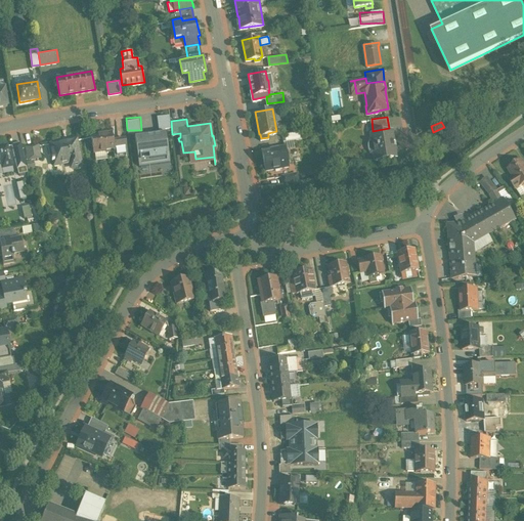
[(373,131),(370,131),(372,138),(370,138),(370,139),(368,140),(367,142),(367,144),(367,145),(367,146),(368,148),(369,150),(370,152),(373,152),(373,153),(374,153),(375,160),(396,156),(391,128),(389,128),(373,131)]
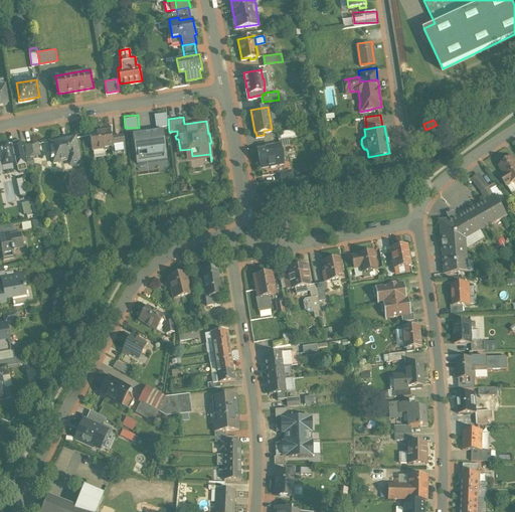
[(110,128),(90,131),(93,149),(105,147),(105,149),(112,148),(113,153),(123,151),(121,136),(112,138),(110,128)]
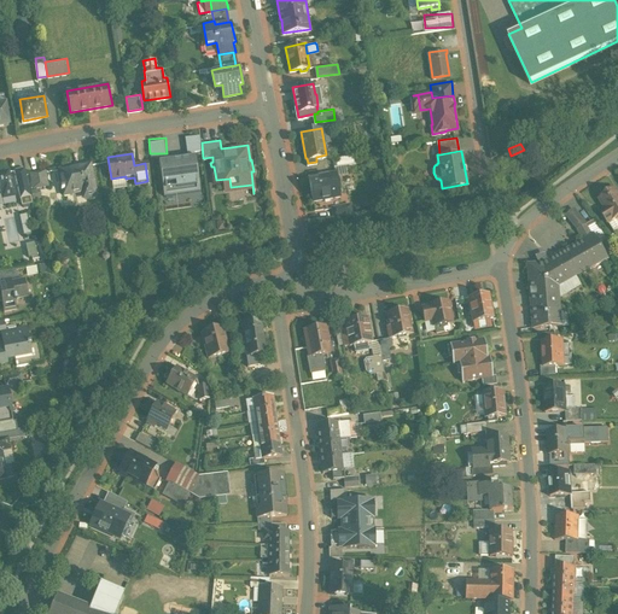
[(194,153),(158,158),(163,194),(199,189),(194,153)]
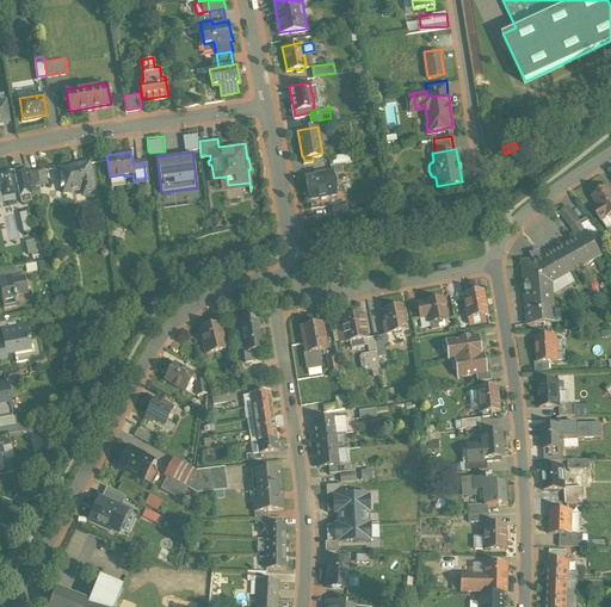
[(74,162),(59,165),(62,184),(60,184),(61,186),(62,186),(63,191),(75,190),(75,189),(82,186),(82,184),(93,181),(92,173),(91,167),(90,161),(75,163),(74,162)]
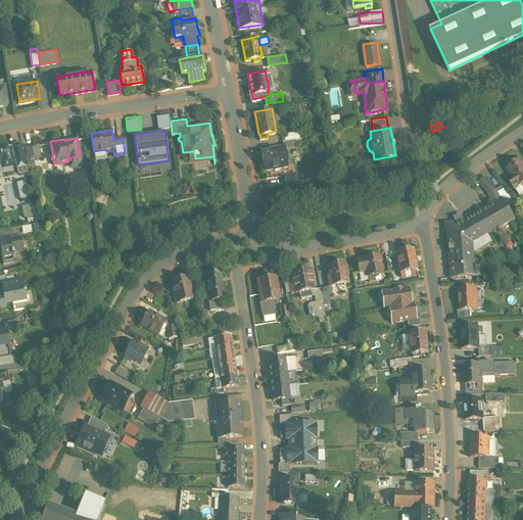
[(20,140),(12,142),(15,157),(25,155),(20,140)]
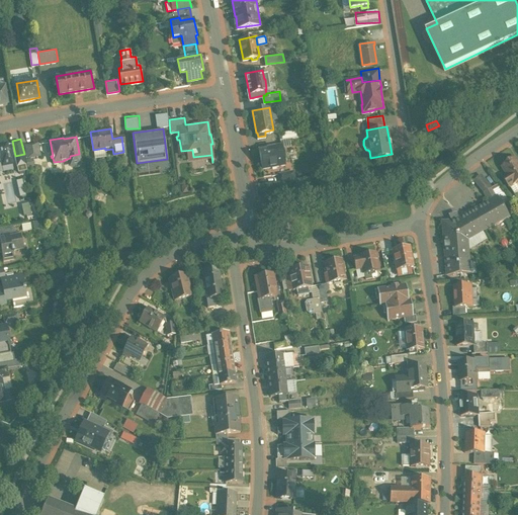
[(7,142),(0,143),(0,160),(2,160),(3,163),(11,162),(10,157),(12,157),(10,148),(8,149),(7,142)]
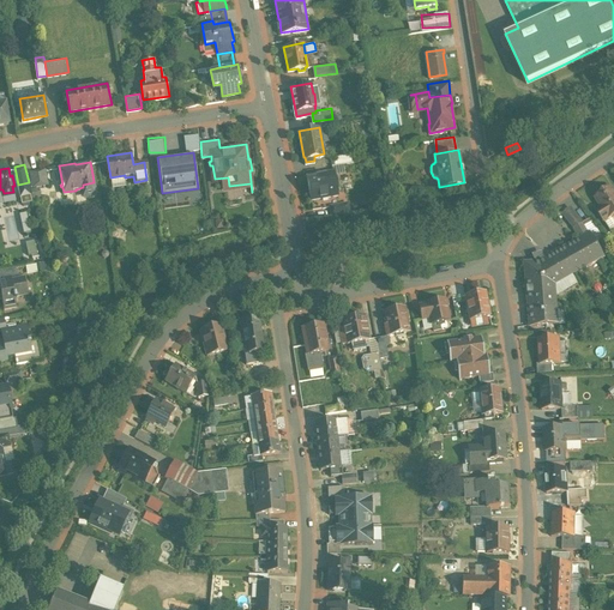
[(44,168),(30,170),(34,185),(47,182),(44,168)]
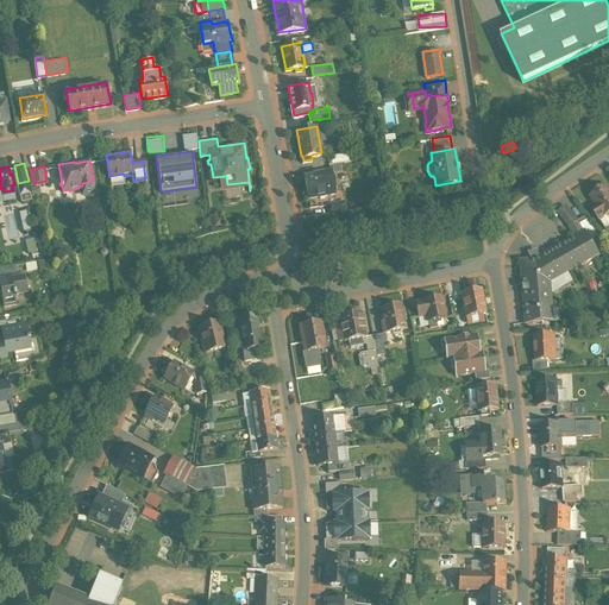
[(331,169),(305,174),(308,196),(334,191),(331,169)]
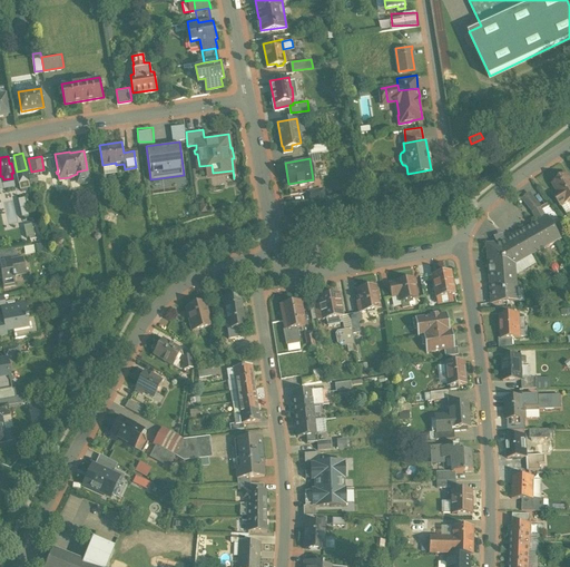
[(569,176),(568,172),(553,181),(559,191),(554,194),(561,204),(566,201),(567,202),(569,199),(569,201),(569,176)]
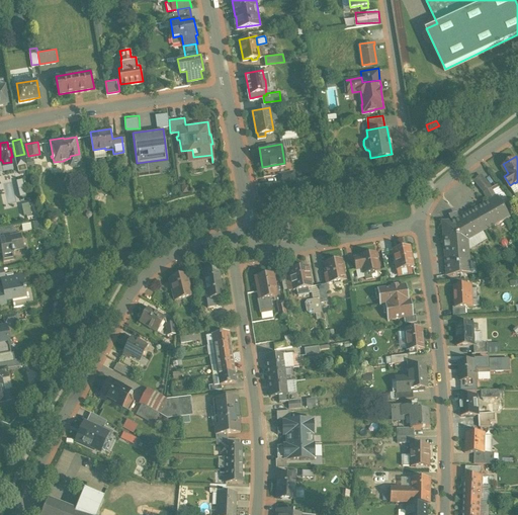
[(293,169),(278,172),(280,179),(294,177),(293,169)]
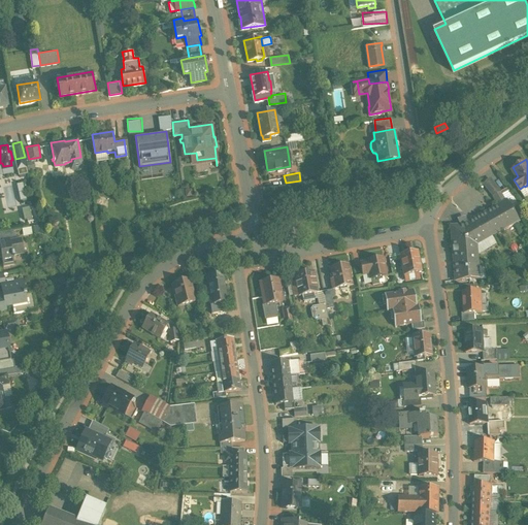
[(527,216),(508,187),(502,190),(507,199),(508,199),(520,220),(527,216)]
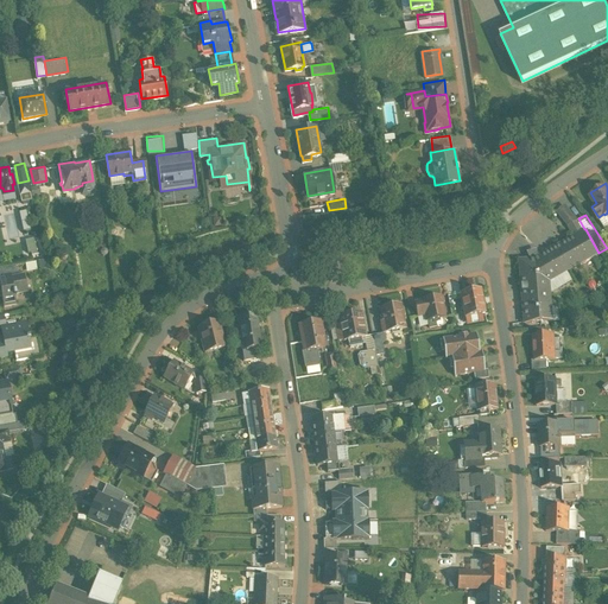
[(536,258),(550,280),(599,253),(586,229),(584,229),(578,218),(568,224),(575,235),(536,258)]
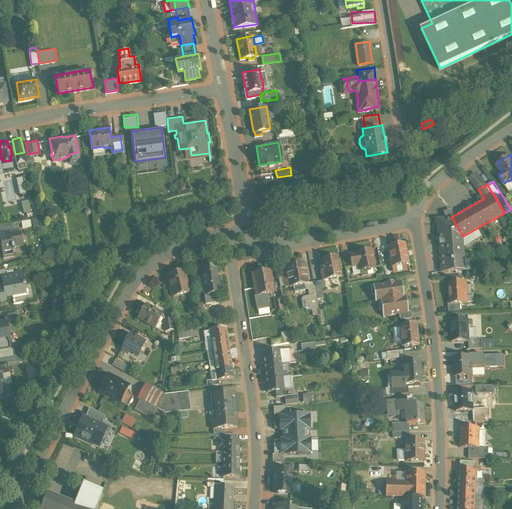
[(29,198),(22,200),(24,211),(31,209),(29,198)]
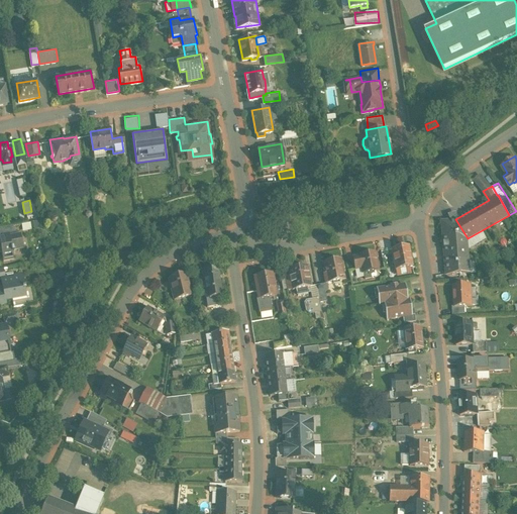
[(468,238),(455,219),(442,220),(447,274),(471,272),(468,238)]
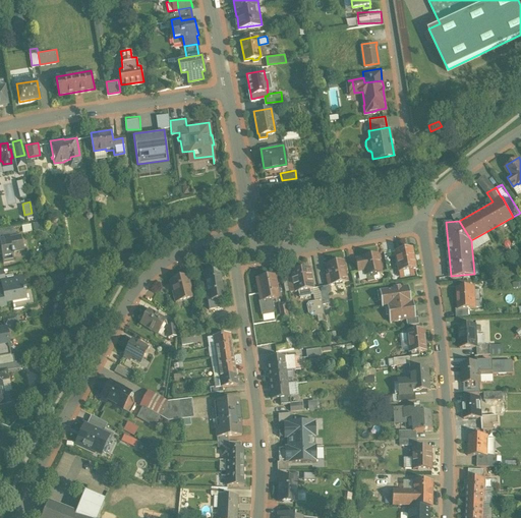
[(13,226),(0,227),(0,237),(3,237),(2,234),(9,233),(9,234),(15,233),(13,226)]
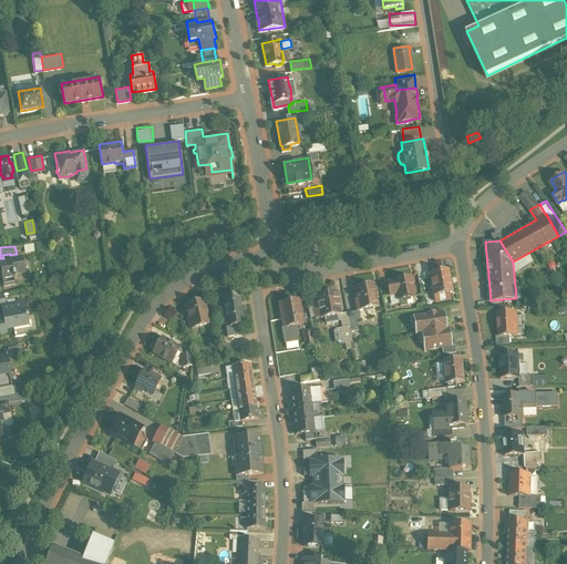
[(10,254),(2,255),(3,258),(0,258),(0,275),(2,275),(3,285),(16,283),(14,275),(14,273),(21,270),(20,264),(24,263),(22,255),(11,257),(10,255),(10,254)]
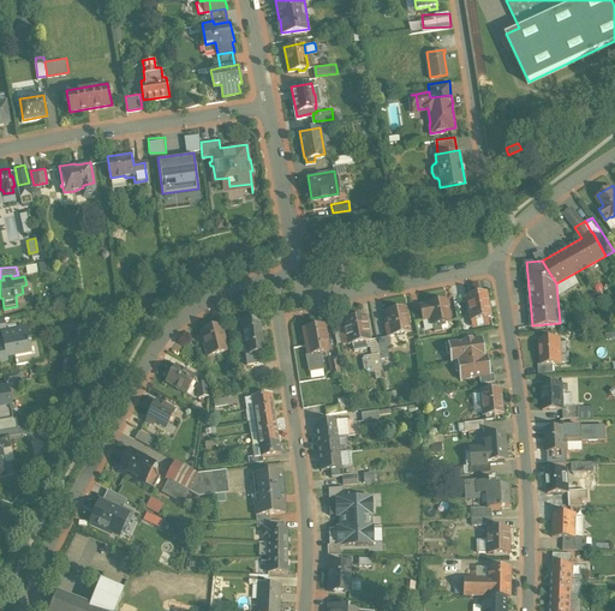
[(487,289),(466,293),(471,318),(491,315),(487,289)]
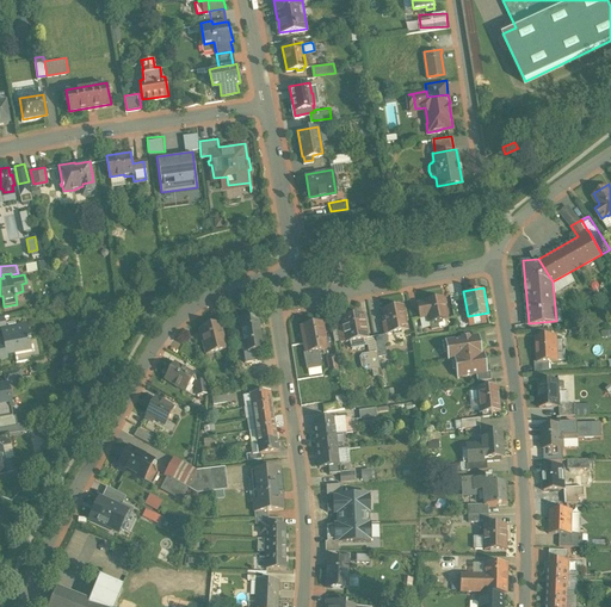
[(443,296),(425,299),(425,301),(417,302),(420,316),(427,314),(430,321),(448,317),(443,296)]
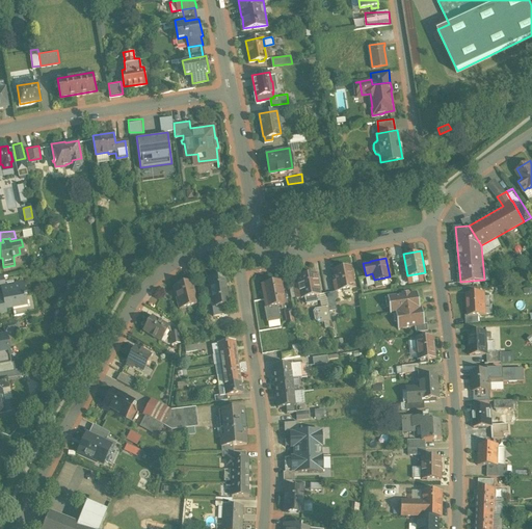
[(350,264),(333,268),(336,280),(334,280),(336,290),(354,286),(350,264)]
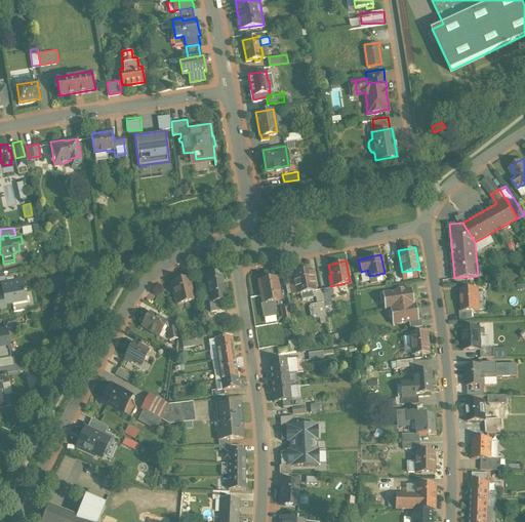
[(311,268),(293,272),(294,278),(290,279),(292,292),(297,291),(297,292),(300,292),(301,297),(303,297),(303,298),(306,297),(308,298),(309,297),(313,296),(313,295),(316,294),(315,289),(311,268)]
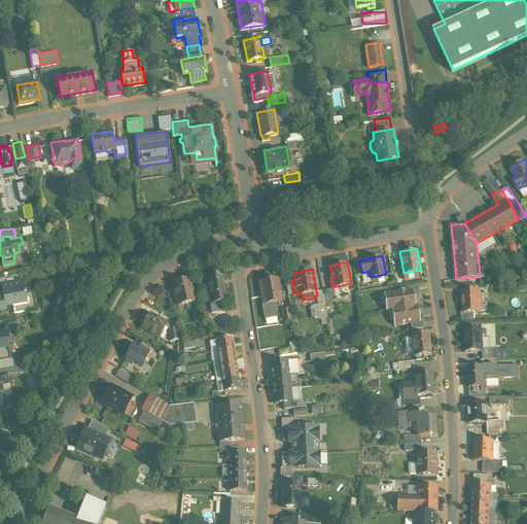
[(222,272),(206,274),(207,282),(208,281),(210,292),(209,292),(211,310),(206,311),(207,318),(222,316),(220,301),(226,300),(222,272)]
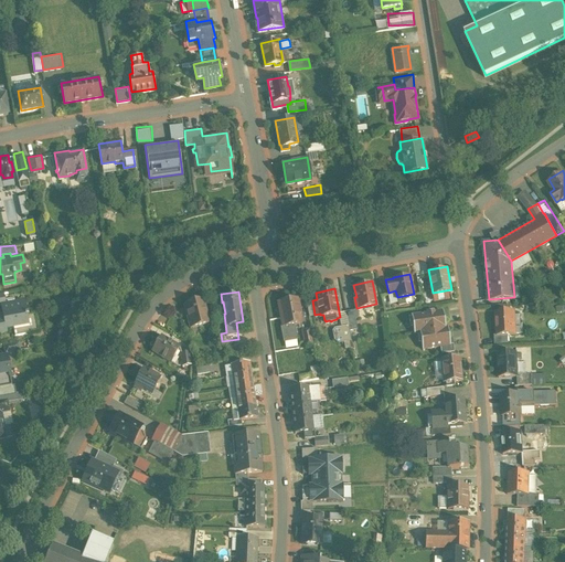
[(82,295),(80,296),(77,297),(75,300),(76,304),(80,307),(82,306),(84,306),(86,303),(88,301),(88,297),(85,298),(82,295)]
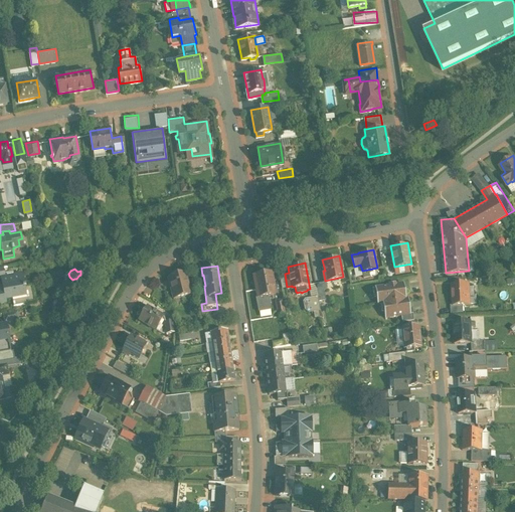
[(271,270),(253,273),(259,296),(255,296),(259,310),(271,307),(269,294),(276,293),(271,270)]
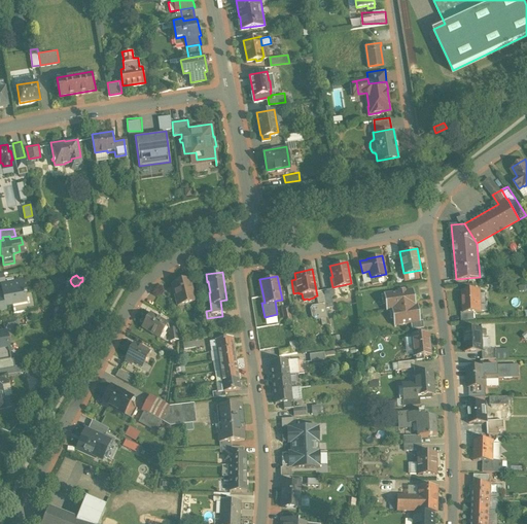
[(189,277),(172,281),(177,305),(195,300),(196,300),(194,292),(189,277)]
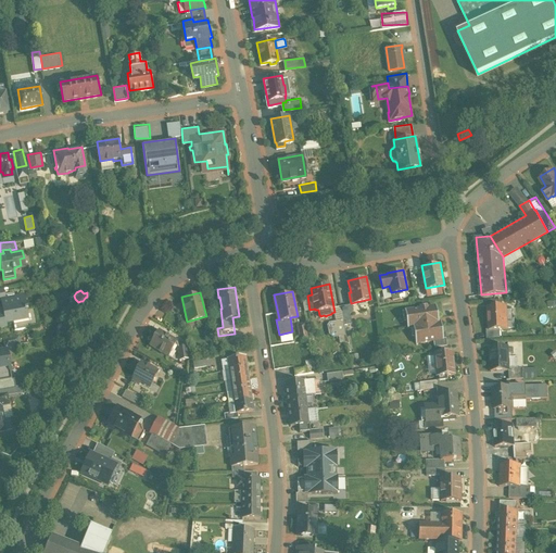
[(5,298),(1,299),(2,304),(3,308),(0,308),(0,325),(5,325),(5,322),(13,319),(15,328),(38,324),(35,306),(27,308),(27,306),(26,308),(24,294),(14,296),(5,298)]
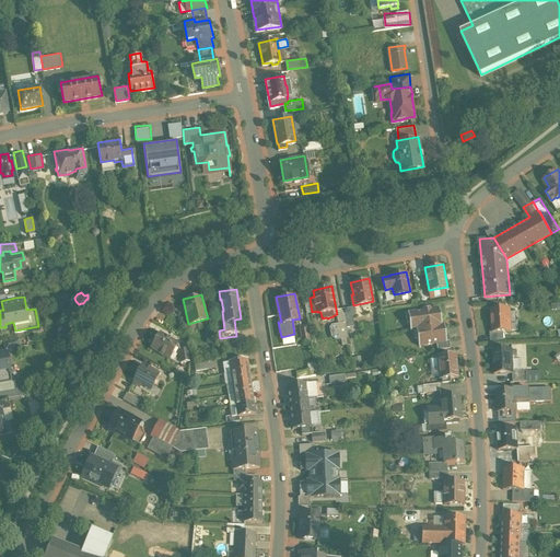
[(354,324),(350,305),(342,306),(347,325),(354,324)]
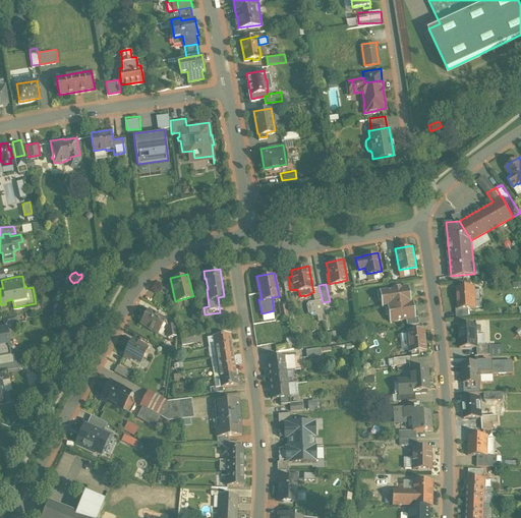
[(387,304),(411,300),(408,285),(380,289),(382,305),(387,304)]
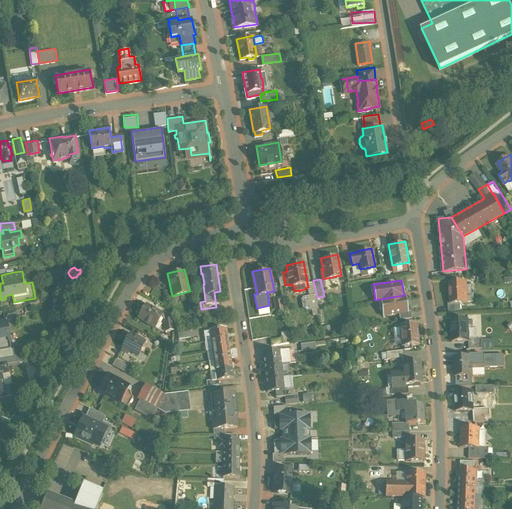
[(466,280),(449,281),(450,302),(460,301),(467,301),(466,280)]
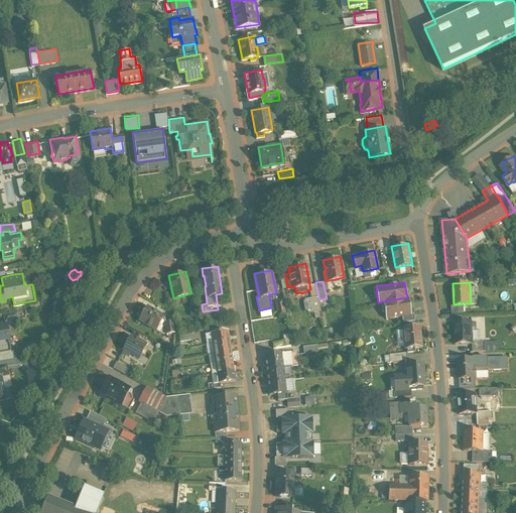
[(320,308),(317,295),(310,296),(313,310),(320,308)]
